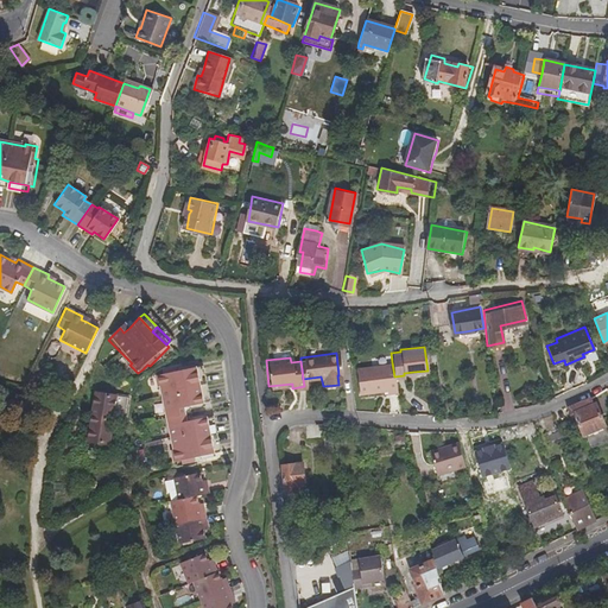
[(201,361),(175,366),(176,371),(169,371),(164,372),(166,384),(168,384),(181,447),(178,448),(181,460),(187,458),(192,457),(194,461),(221,456),(220,451),(216,434),(213,415),(198,418),(192,418),(191,412),(190,405),(195,404),(209,401),(207,384),(203,365),(201,361)]
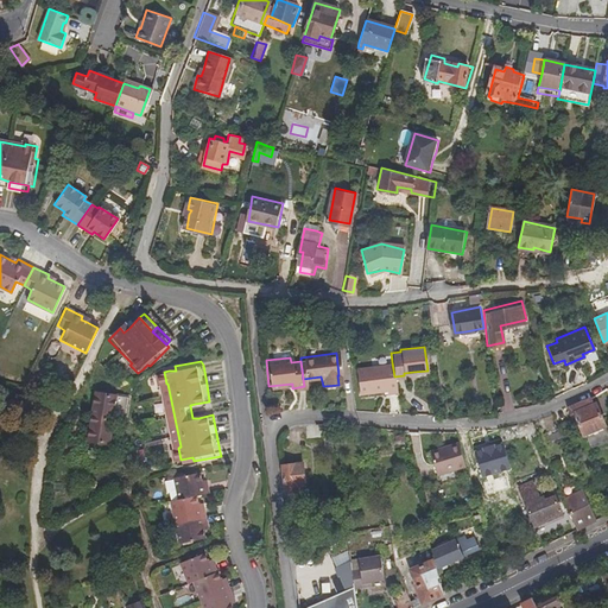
[(386,392),(396,391),(394,377),(392,362),(354,367),(358,393),(386,388),(386,392)]
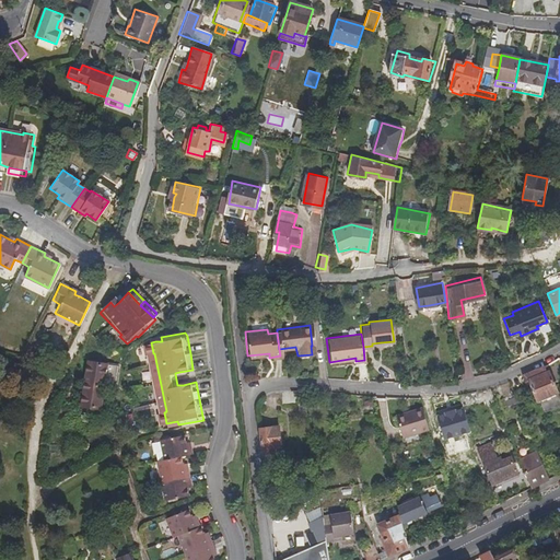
[(193,335),(187,336),(190,353),(196,352),(193,335)]
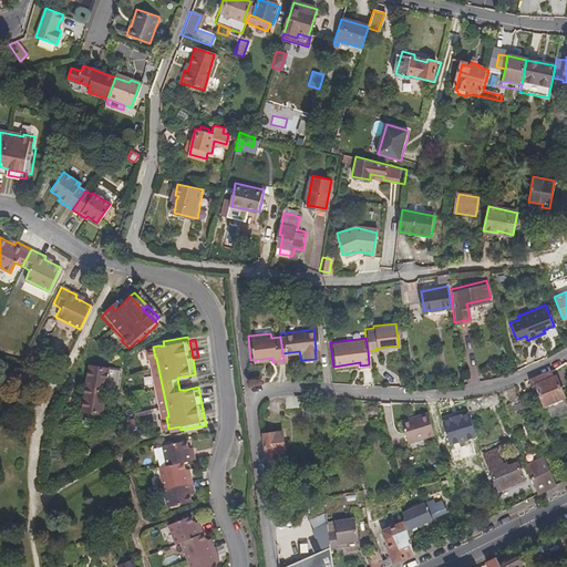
[(114,388),(117,372),(88,368),(80,413),(99,416),(104,387),(114,388)]
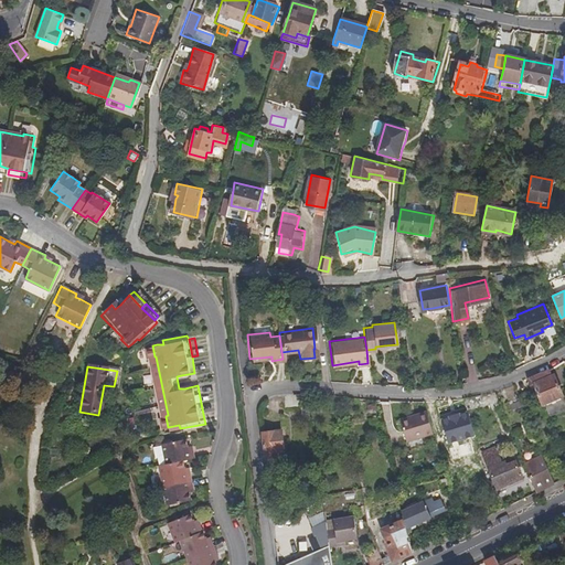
[(547,369),(525,377),(529,384),(532,383),(541,403),(561,394),(552,372),(550,373),(547,369)]
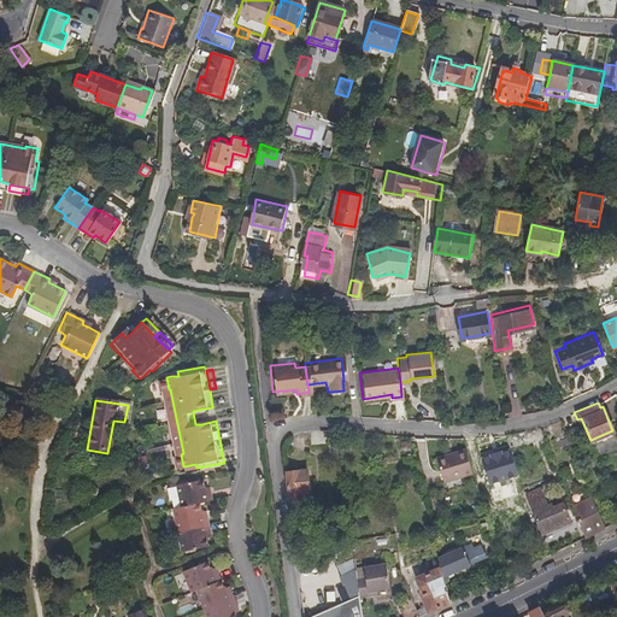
[(324,445),(324,430),(307,430),(309,446),(324,445)]
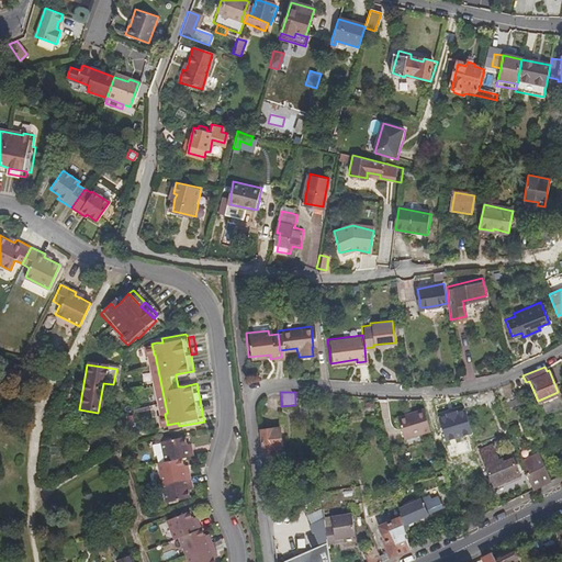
[(519,403),(517,396),(507,401),(509,406),(519,403)]
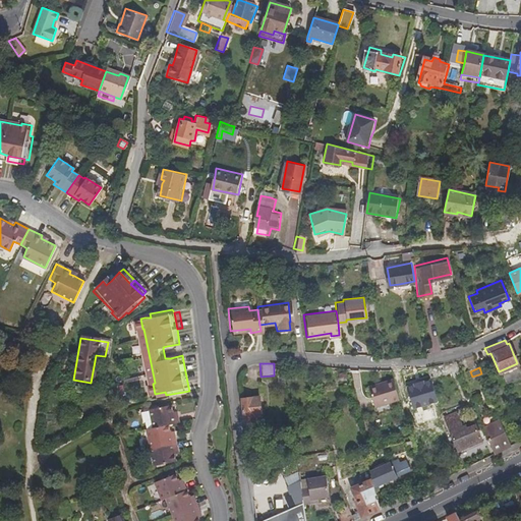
[(185,371),(188,387),(193,386),(190,370),(185,371)]
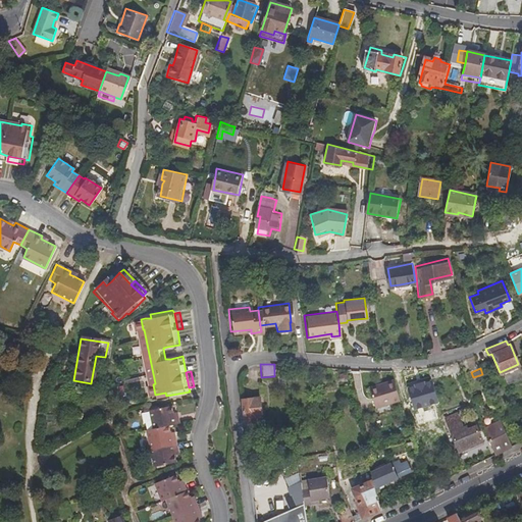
[(278,387),(284,386),(282,372),(276,374),(278,387)]
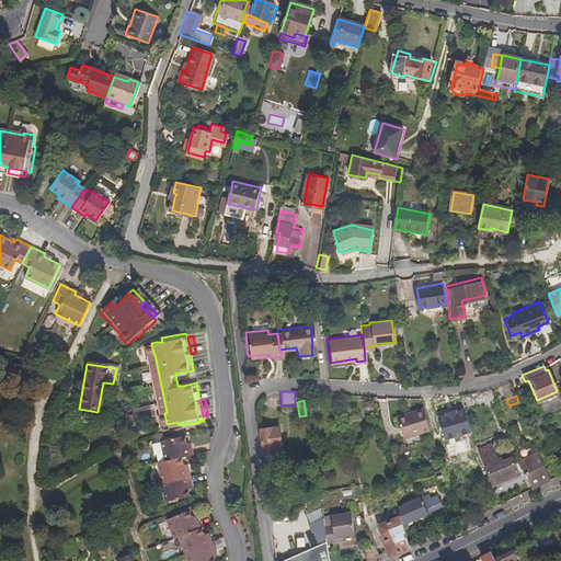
[(373,410),(371,400),(362,401),(363,411),(373,410)]
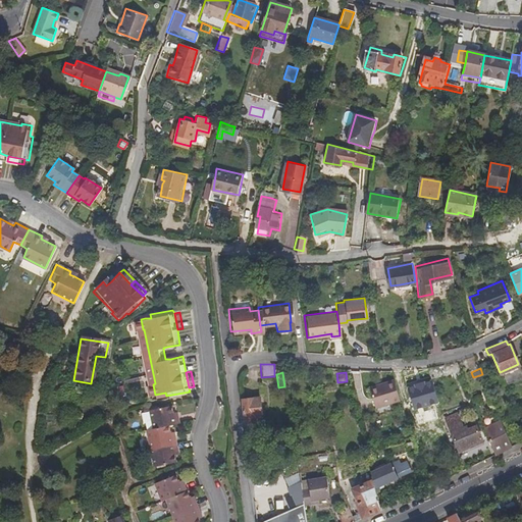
[(367,386),(374,407),(388,402),(398,400),(392,379),(367,386)]
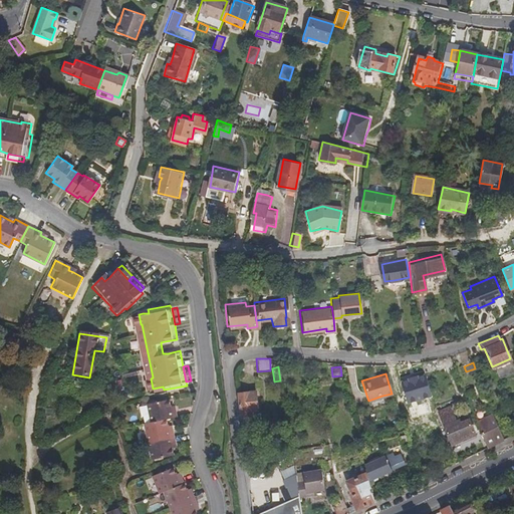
[(237,396),(240,419),(251,418),(251,413),(257,412),(255,394),(237,396)]
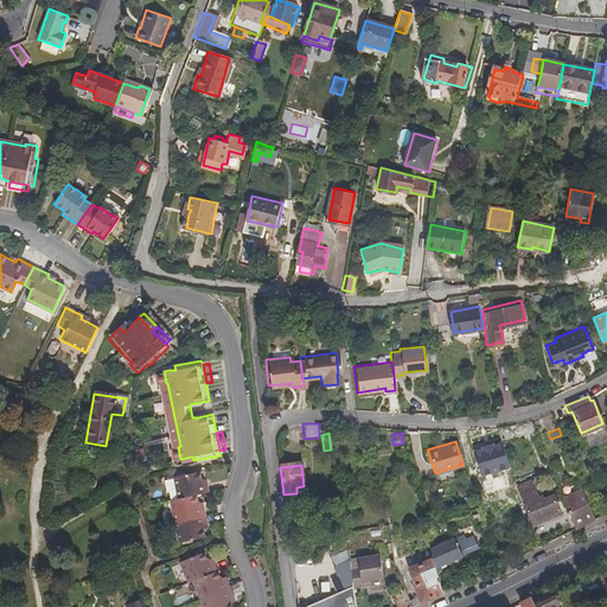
[(452,467),(435,473),(436,481),(454,477),(452,467)]
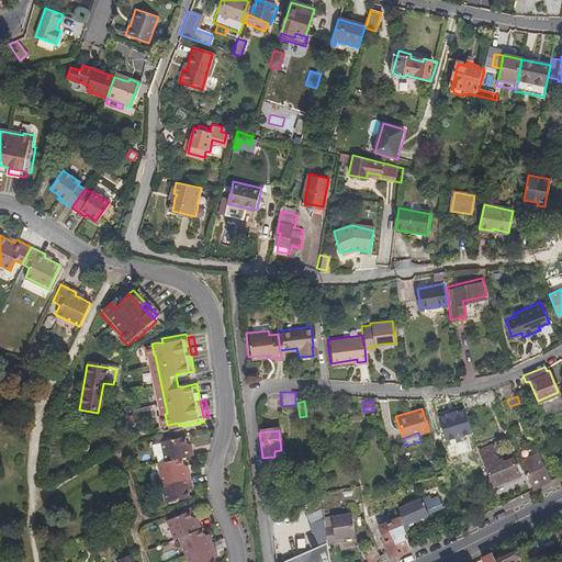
[(184,444),(183,436),(167,439),(160,440),(160,441),(150,444),(153,454),(155,454),(156,462),(180,458),(192,454),(190,446),(186,447),(184,444)]
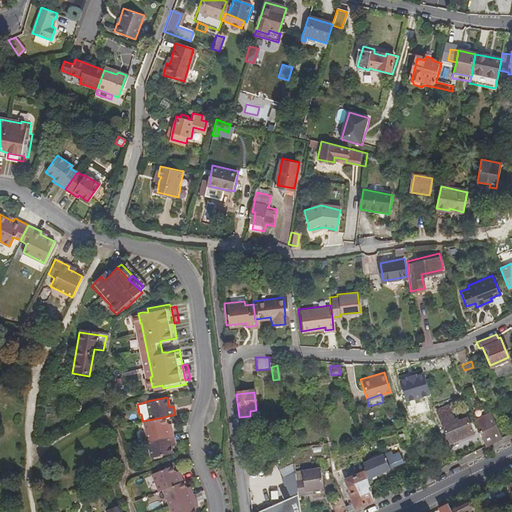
[(448,442),(472,432),(466,416),(457,420),(456,417),(452,419),(446,404),(435,409),(448,442)]
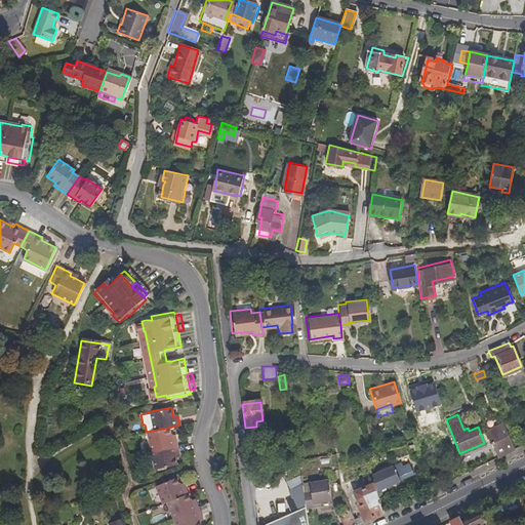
[(486,429),(497,456),(515,447),(503,420),(486,429)]
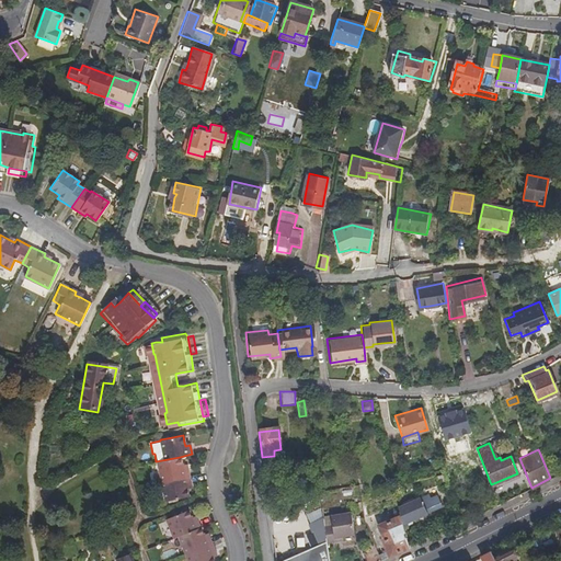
[(156,461),(160,481),(189,476),(187,467),(182,468),(181,465),(180,457),(156,461)]
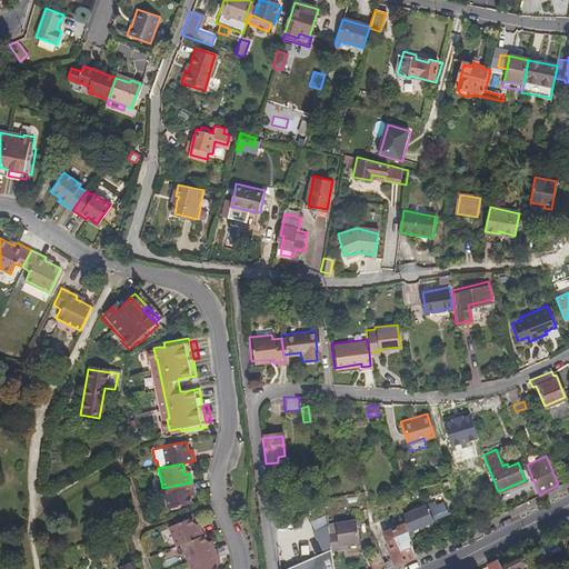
[(448,480),(439,482),(441,489),(450,487),(448,480)]
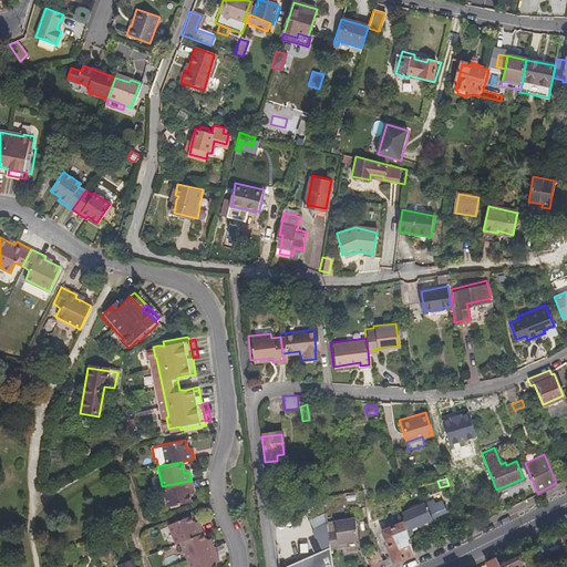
[(191,481),(162,486),(163,493),(154,495),(156,508),(166,506),(166,507),(191,502),(188,495),(188,491),(193,490),(191,481)]
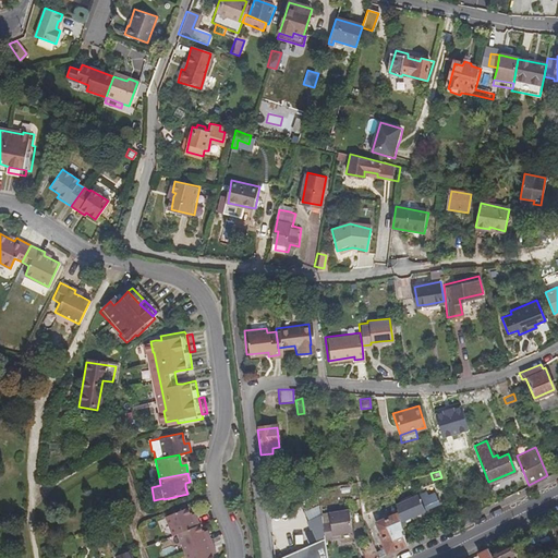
[(399,510),(399,512),(402,520),(424,509),(429,506),(423,490),(419,493),(398,504),(399,510)]
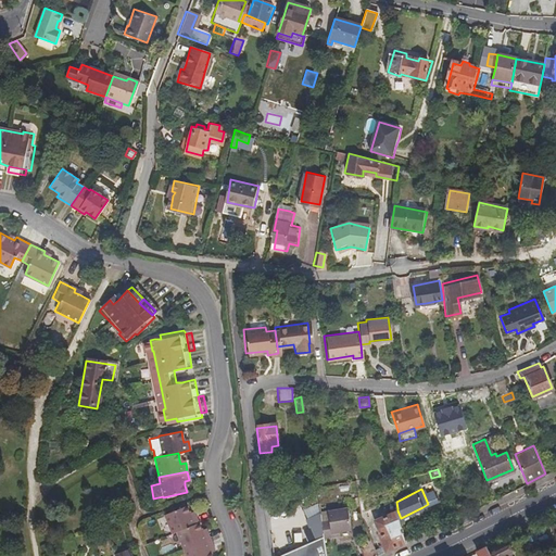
[(163,514),(171,533),(175,531),(197,522),(193,515),(189,516),(188,513),(185,506),(163,514)]
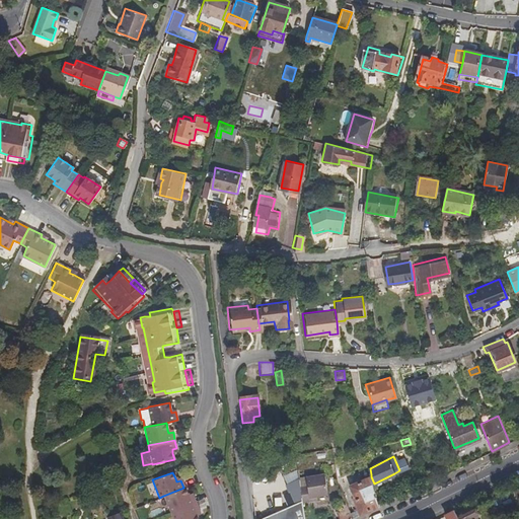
[(298,487),(299,492),(301,502),(309,501),(308,497),(316,496),(327,495),(323,473),(305,476),(307,486),(298,487)]
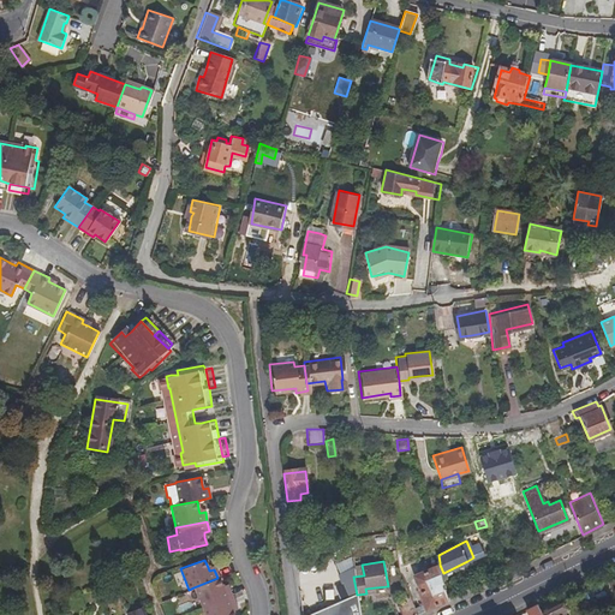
[(411,599),(418,614),(424,611),(449,601),(443,573),(440,565),(440,562),(411,574),(417,589),(415,590),(417,596),(411,599)]
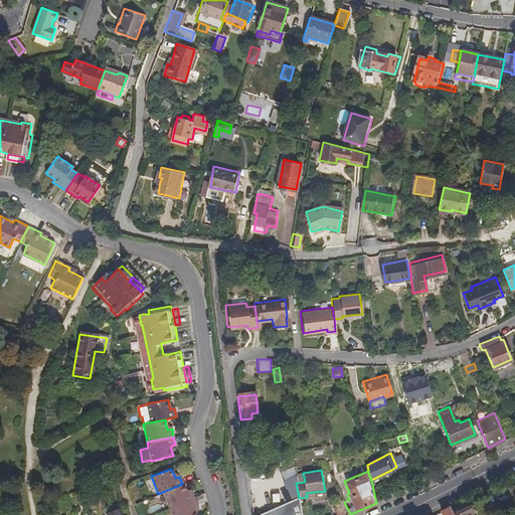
[(295,476),(296,483),(305,482),(303,473),(295,474),(295,476)]
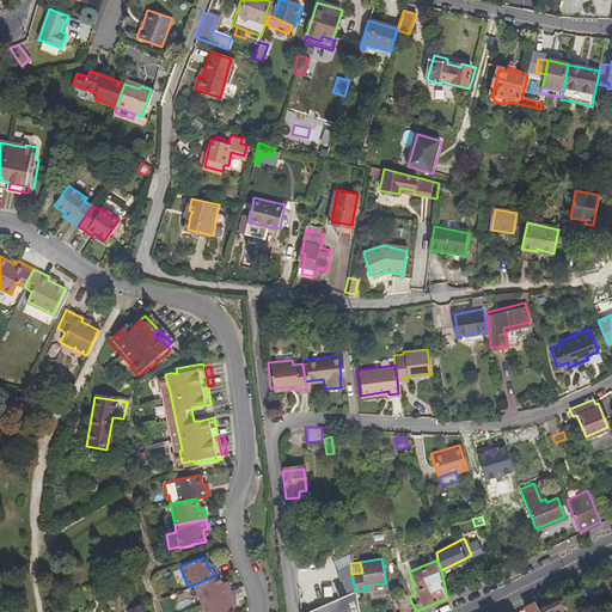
[(357,611),(355,592),(353,580),(352,574),(350,565),(334,571),(338,581),(341,580),(344,588),(347,587),(349,592),(303,611),(357,611)]
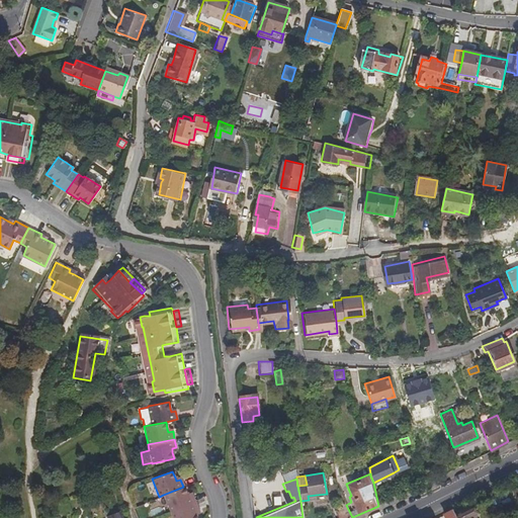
[(163,495),(170,512),(194,502),(192,495),(187,497),(186,493),(183,487),(163,495)]
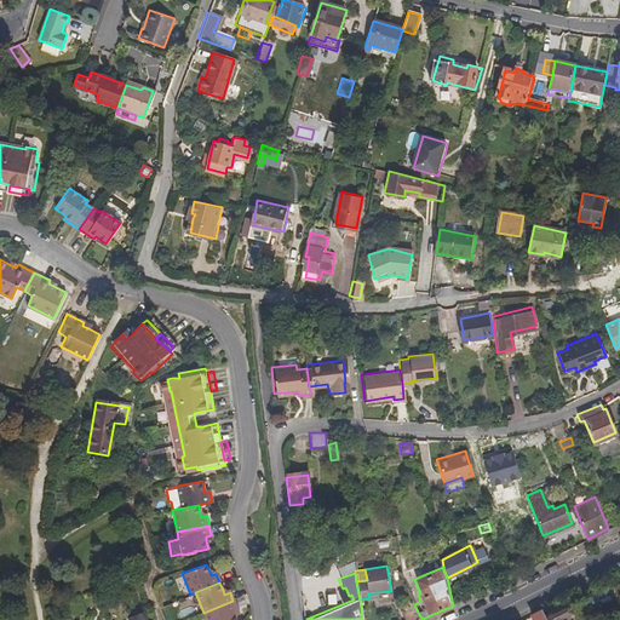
[(302,597),(303,609),(311,608),(309,596),(302,597)]
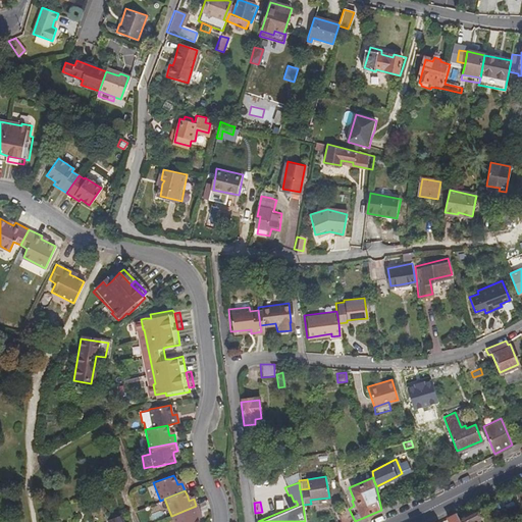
[(196,506),(171,516),(173,521),(197,521),(197,519),(195,516),(199,514),(196,506)]
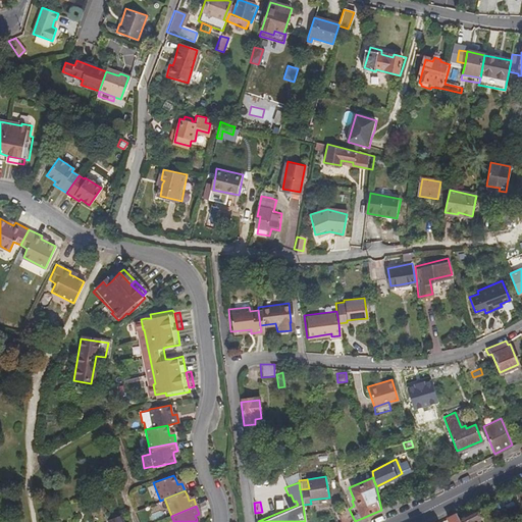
[(461,521),(478,521),(475,517),(478,515),(474,508),(459,518),(461,521)]
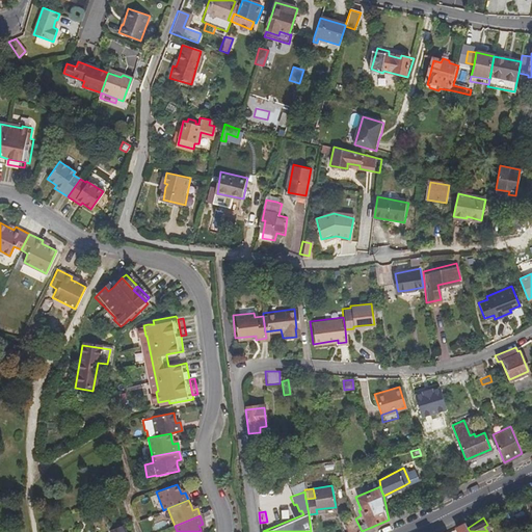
[(345,523),(348,531),(360,531),(362,531),(355,519),(345,523)]
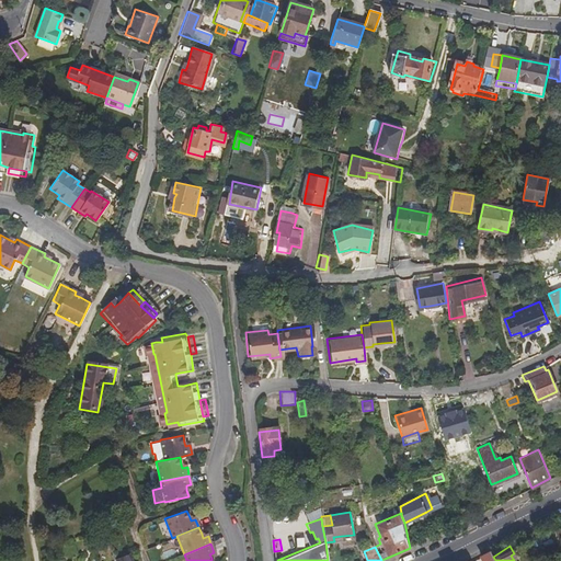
[(490,551),(480,557),(482,560),(495,560),(493,557),(490,551)]
